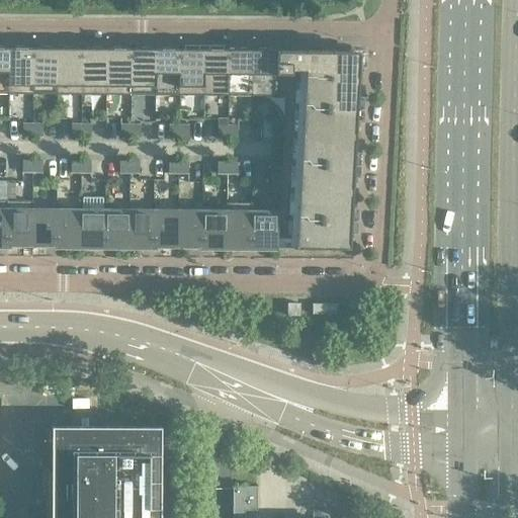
[(0,93),(8,93),(8,48),(4,48),(4,46),(0,46),(0,93)]
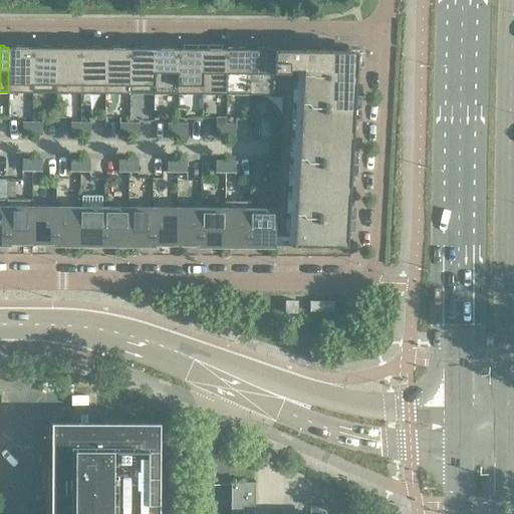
[(8,92),(32,92),(32,47),(23,47),(23,45),(14,45),(14,47),(8,47),(8,92)]
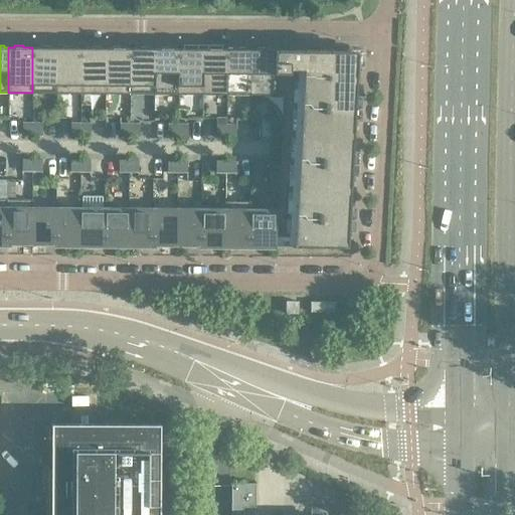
[(32,93),(56,94),(56,48),(52,47),(52,46),(42,46),(42,47),(32,47),(32,93)]
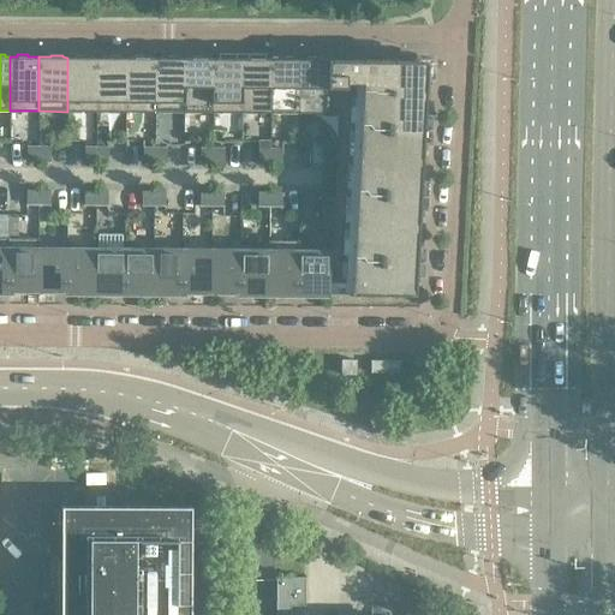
[(67,112),(96,112),(96,58),(85,58),(85,55),(75,55),(75,58),(67,58),(67,112)]
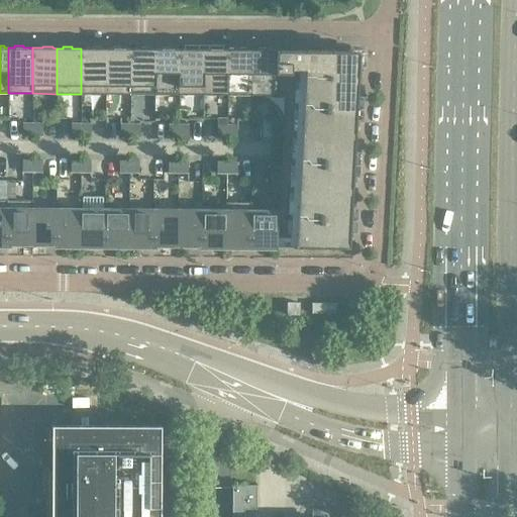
[(81,94),(105,94),(106,48),(101,48),(101,46),(91,46),(91,48),(81,48),(81,94)]
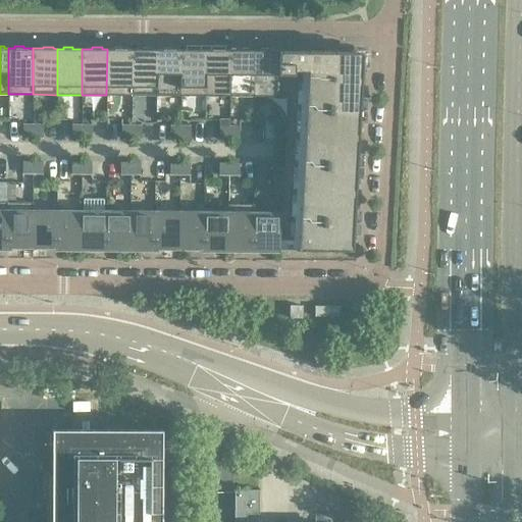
[(106,95),(132,95),(132,49),(121,49),(121,47),(112,47),(112,49),(107,49),(106,95)]
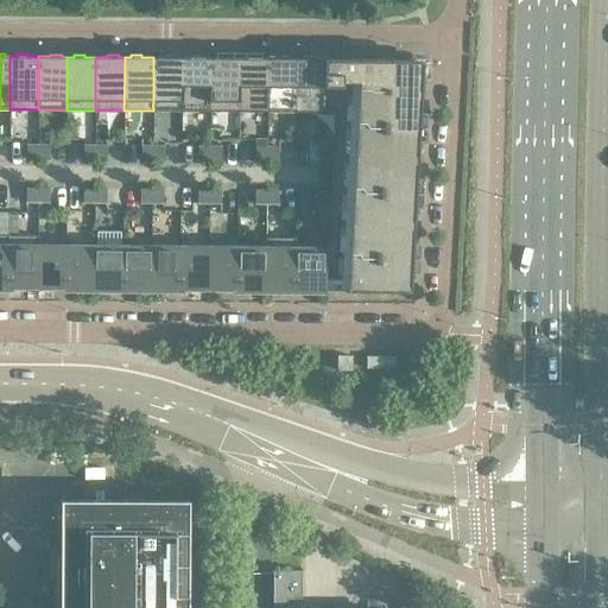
[(153,111),(182,111),(182,57),(176,57),(176,55),(165,55),(165,57),(153,57),(153,111)]
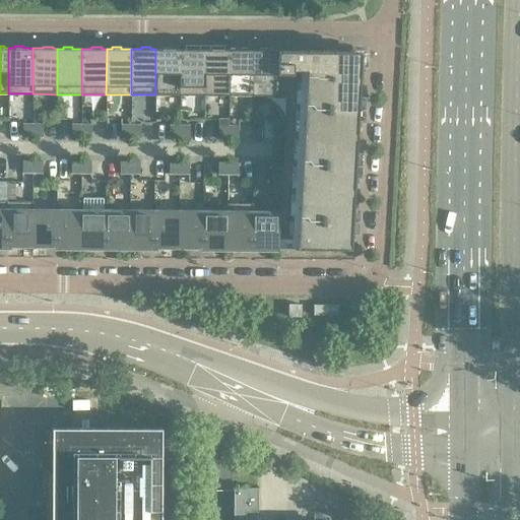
[(155,94),(180,95),(180,50),(170,49),(170,48),(160,47),(160,49),(155,49),(155,94)]
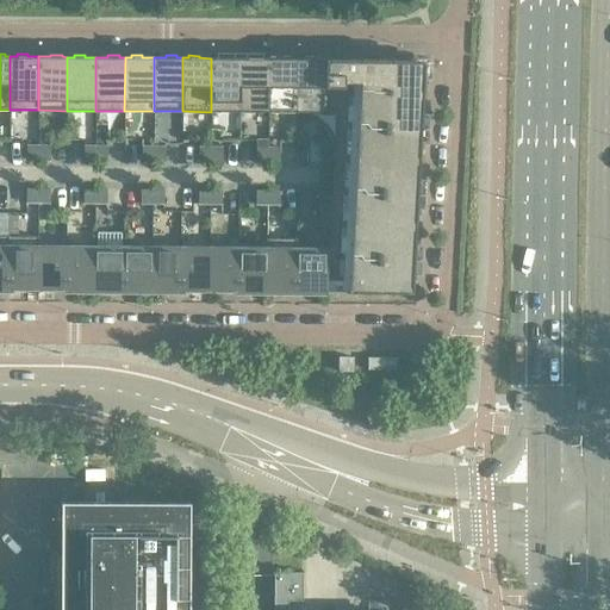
[(268,112),(297,112),(297,58),(291,58),(291,56),(280,56),(280,58),(268,58),(268,112)]
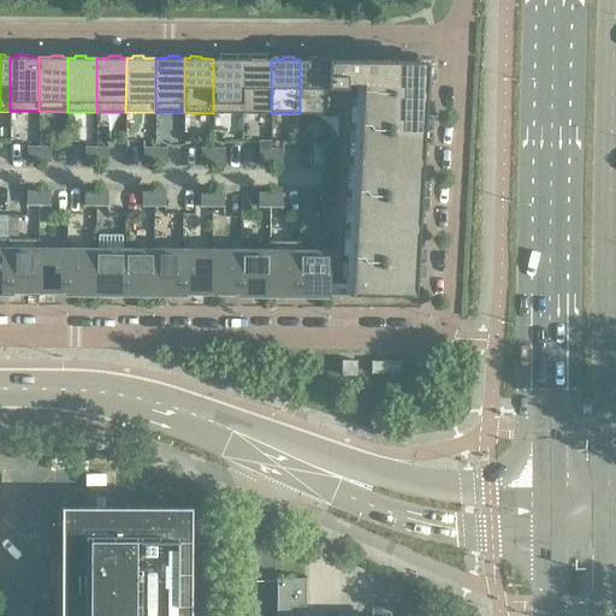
[(327,113),(329,59),(317,59),(317,57),(306,57),(306,59),(300,59),(300,113),(327,113)]
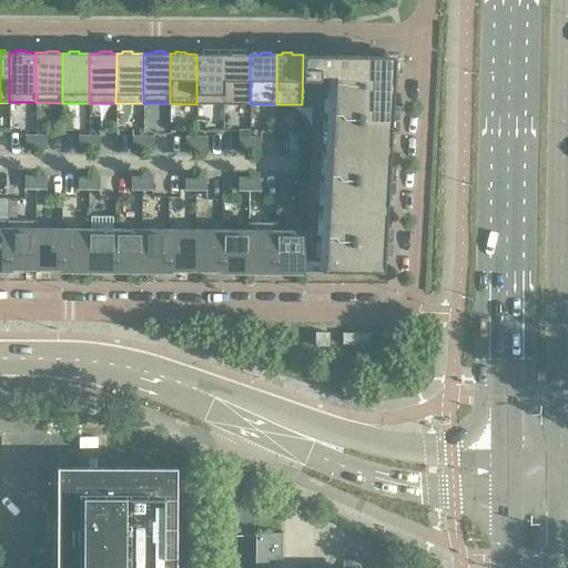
[(223,104),(223,54),(196,54),(196,104),(223,104)]
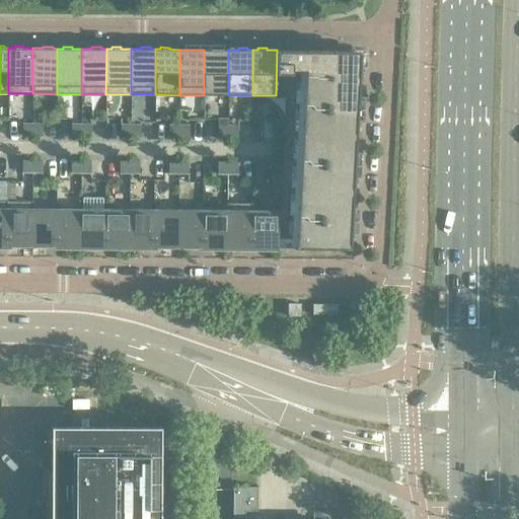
[(204,95),(228,95),(228,50),(204,50),(204,95)]
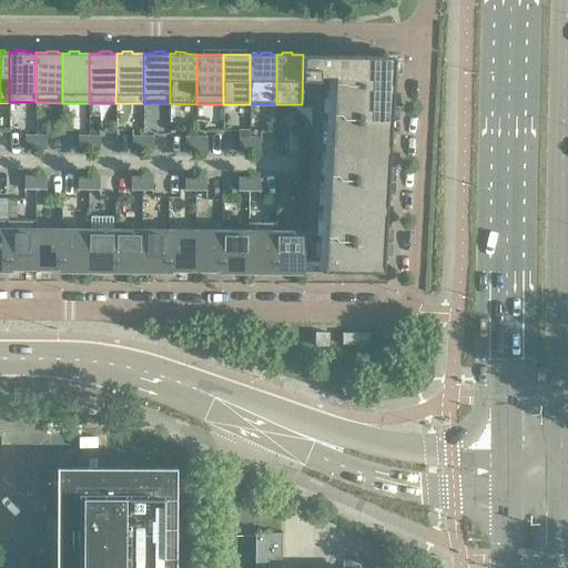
[(384,273),(394,79),(393,79),(394,57),(372,57),(372,56),(303,54),(302,104),(313,104),(308,178),(307,202),(306,231),(302,231),(302,272),(384,273)]
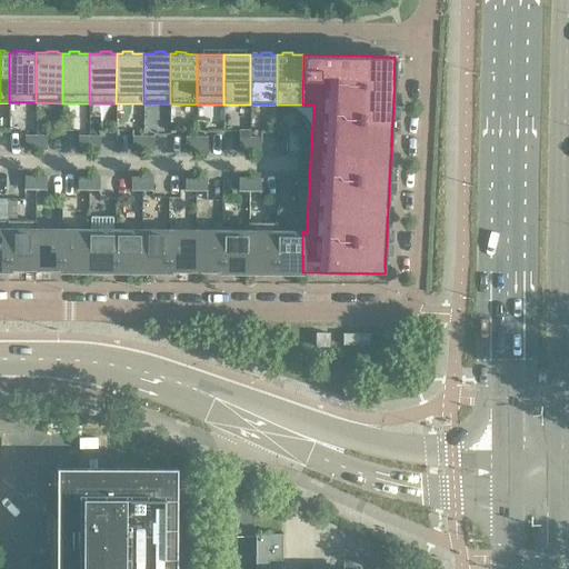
[(211,130),(211,143),(229,143),(229,129),(211,130)]
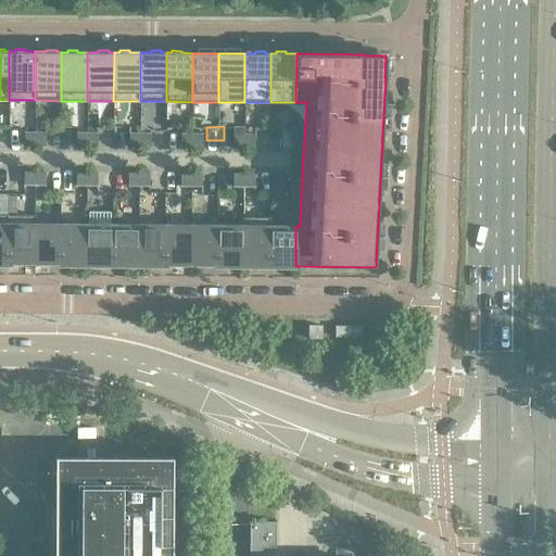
[(293,127),(293,148),(304,148),(304,127),(293,127)]
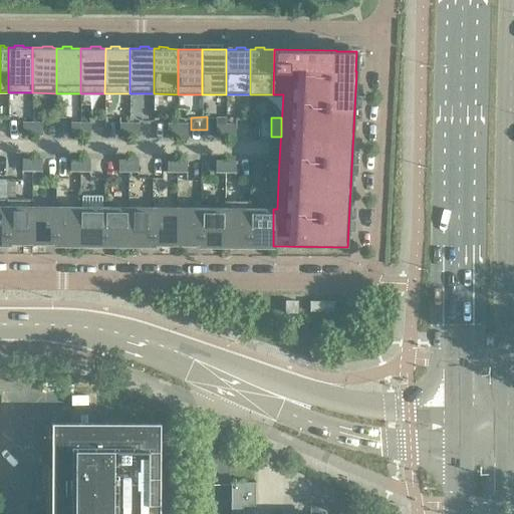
[(225,118),(216,118),(216,124),(216,137),(225,137),(225,124),(225,118)]
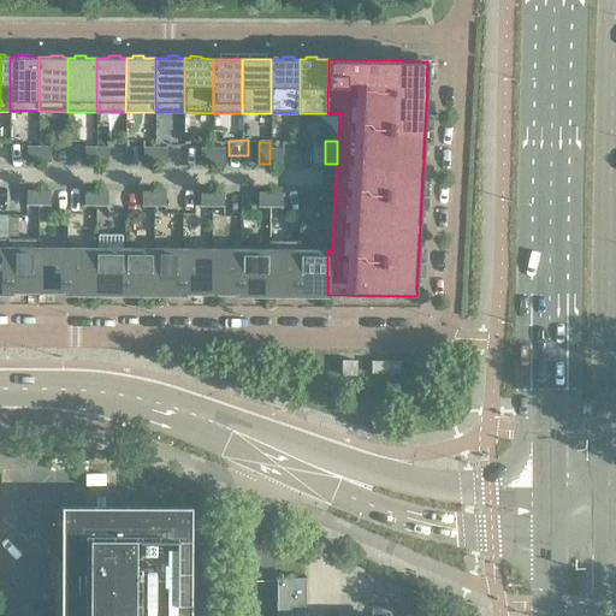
[(39,147),(27,147),(27,161),(39,161),(39,147)]
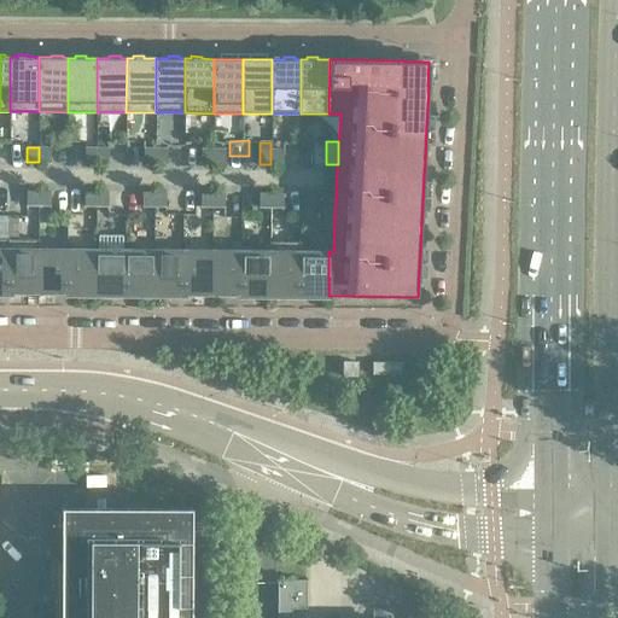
[(39,162),(51,162),(51,147),(39,147),(39,162)]
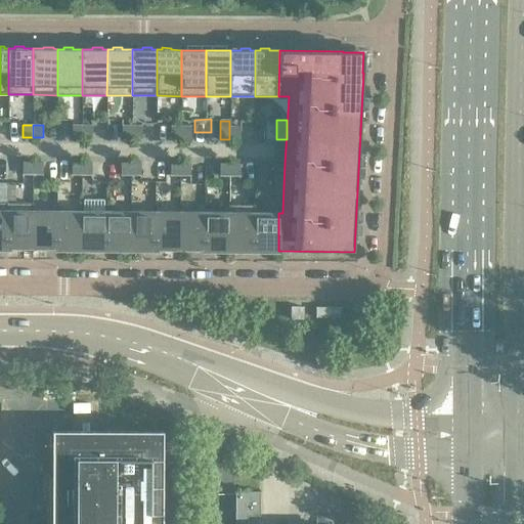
[(82,125),(72,125),(72,137),(82,138),(82,125)]
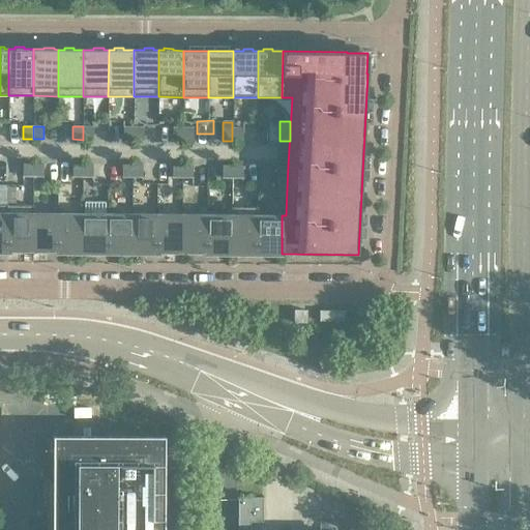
[(83,140),(93,140),(93,127),(83,126),(83,140)]
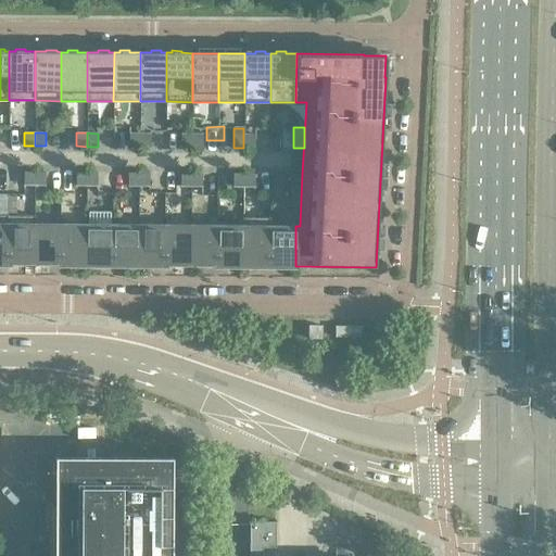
[(129,134),(129,147),(139,147),(139,134),(129,134)]
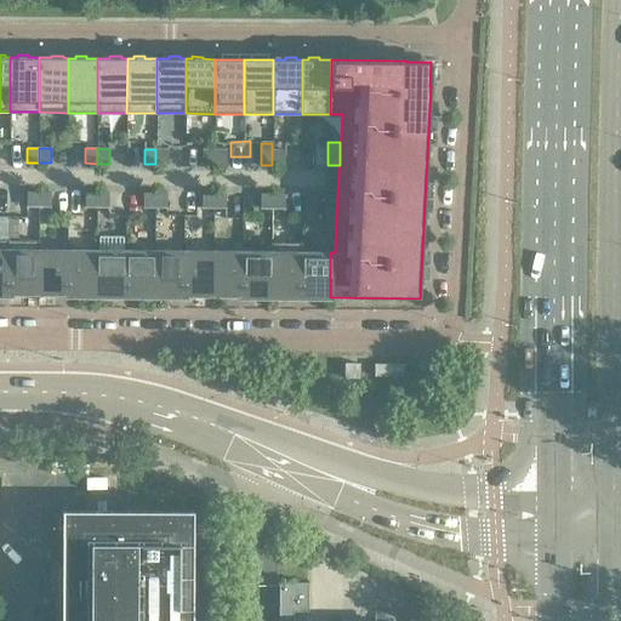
[(155,164),(167,164),(167,149),(155,149),(155,164)]
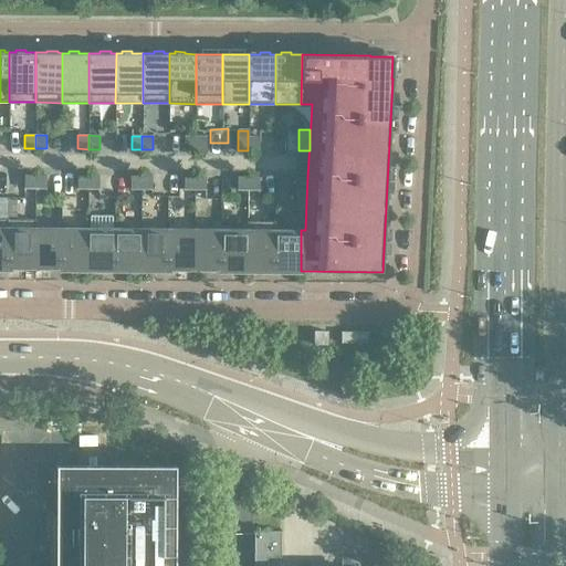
[(185,136),(185,149),(195,149),(195,136),(185,136)]
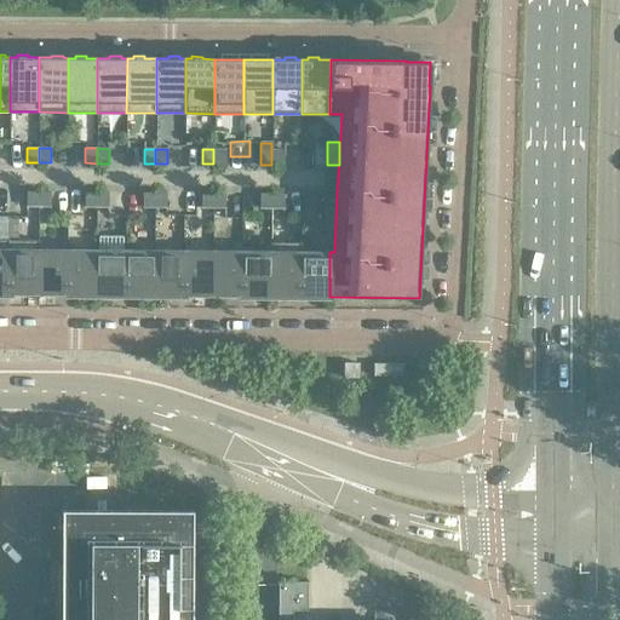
[(213,149),(213,164),(225,164),(225,149),(213,149)]
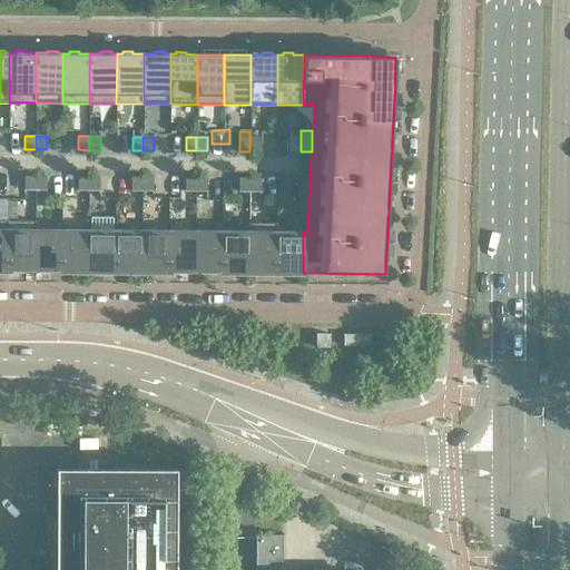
[(249,138),(249,151),(261,151),(261,138),(249,138)]
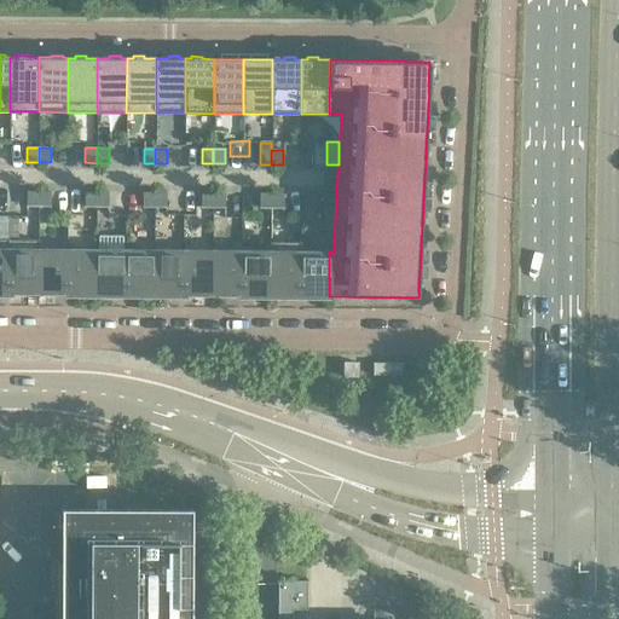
[(39,191),(27,191),(27,206),(39,206),(39,191)]
